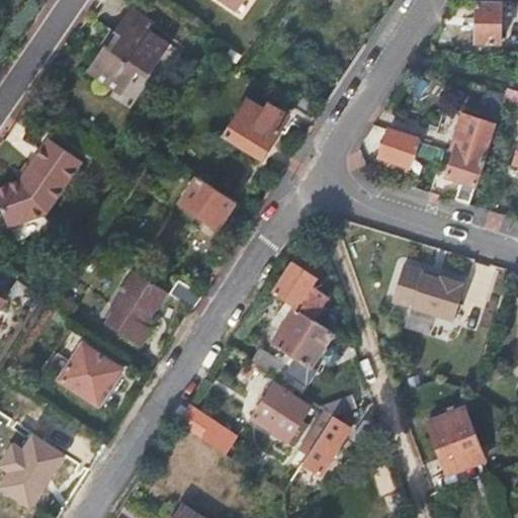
[(222,0),(240,11),(247,0),(222,0)]
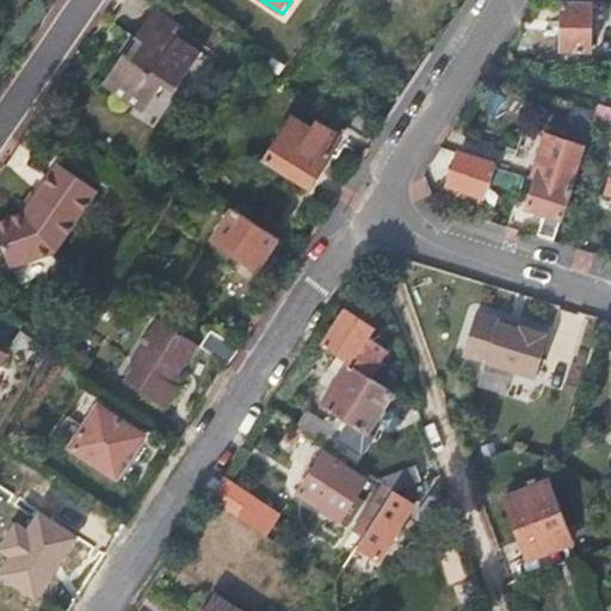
[(593,1),(561,1),(560,50),(590,50),(593,1)]
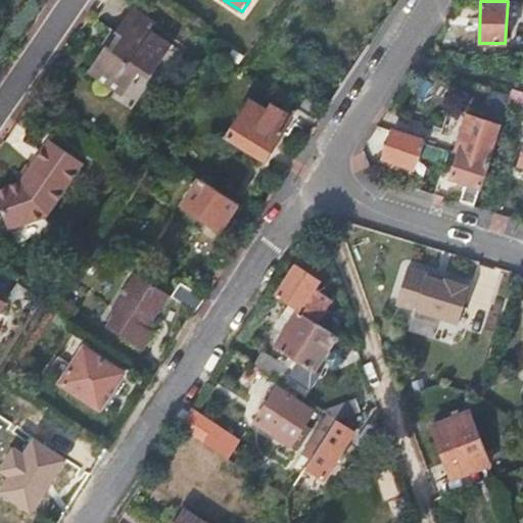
[(108,46),(90,73),(124,95),(140,70),(152,79),(175,46),(157,33),(153,32),(160,22),(136,6),(119,31),(125,37),(115,50),(108,46)]
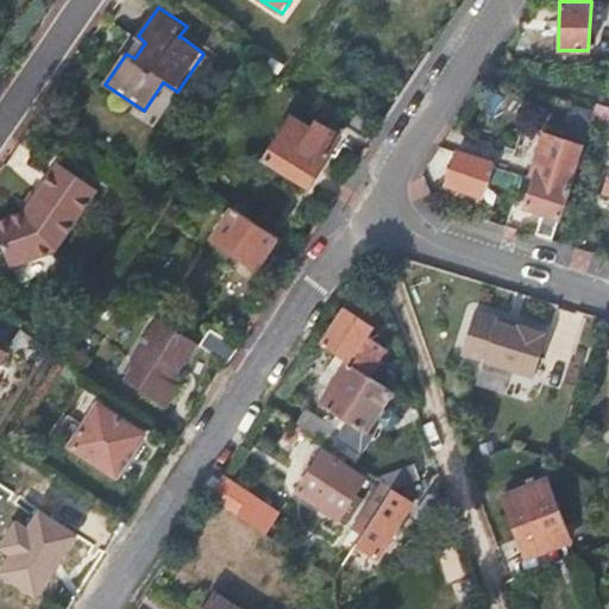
[(293,117),(265,157),(311,187),(343,138),(318,123),(313,130),(293,117)]
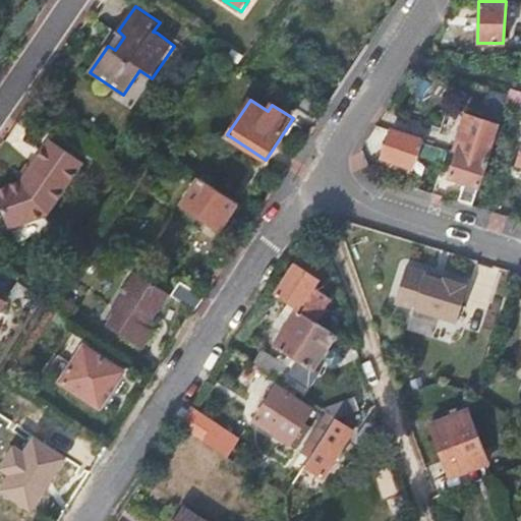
[(486,164),(499,123),(470,115),(458,154),(486,164)]
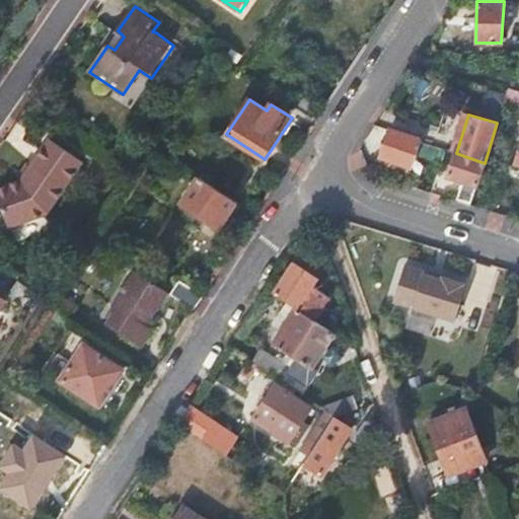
[(417,140),(388,132),(381,155),(387,157),(387,161),(401,167),(403,162),(411,164),(418,142),(417,140)]
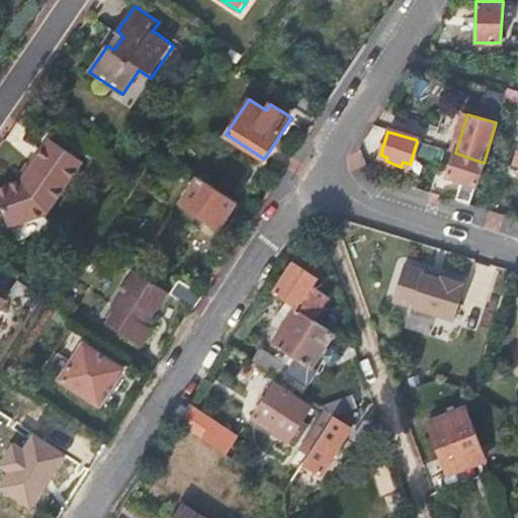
[(21,178),(0,184),(0,199),(8,227),(48,212),(83,161),(50,138),(21,178)]
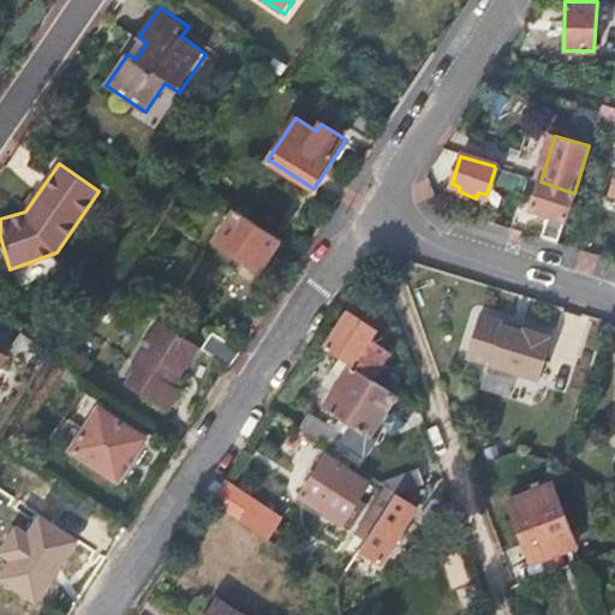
[(548,228),(562,232),(574,193),(541,181),(531,210),(551,216),(548,228)]
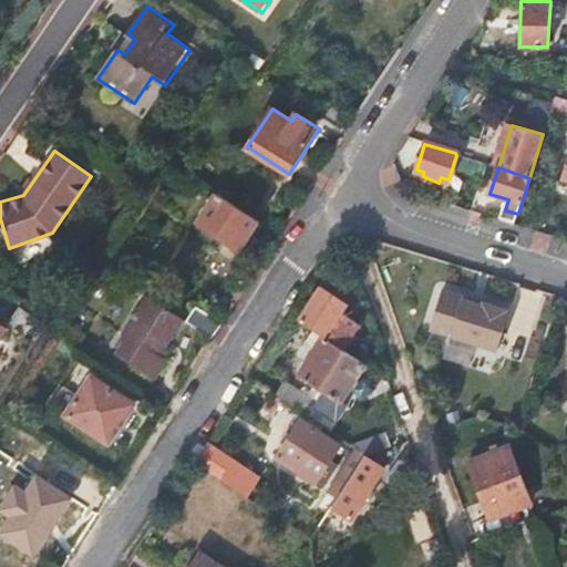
[(239,249),(258,220),(217,194),(199,222),(239,249)]
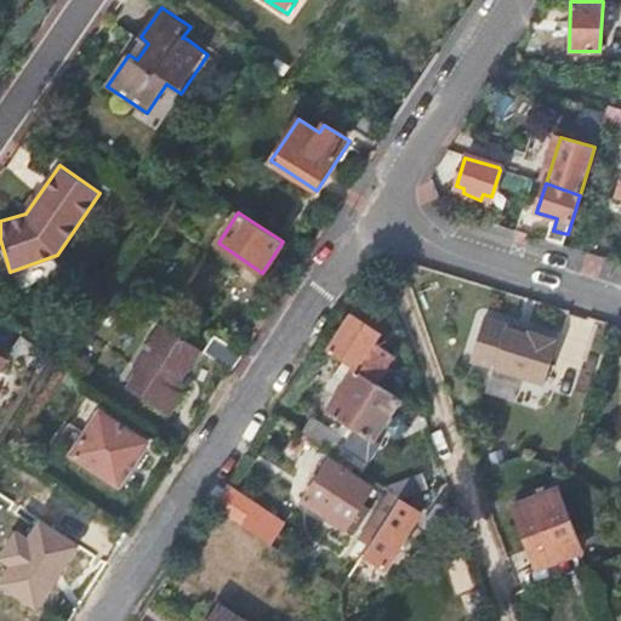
[(354,314),(329,351),(355,370),(377,383),(397,354),(377,341),(382,334),(354,314)]
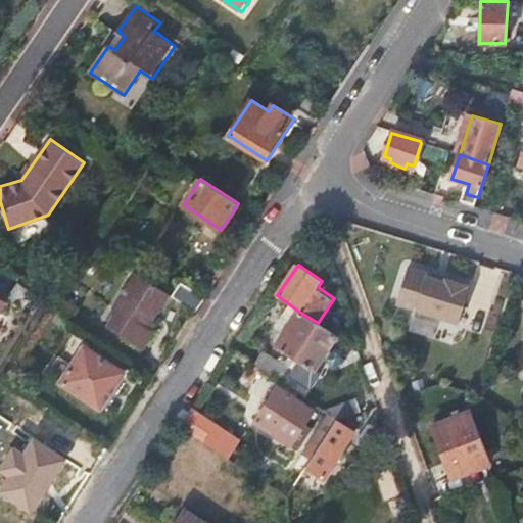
[(397,304),(460,324),(471,289),(469,289),(469,286),(447,279),(446,281),(430,276),(430,274),(409,267),(397,304)]
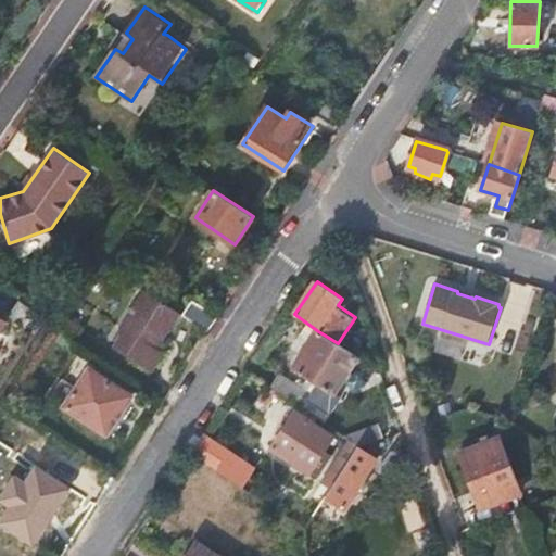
[(154,350),(178,314),(142,291),(119,327),(125,330),(113,349),(150,374),(162,355),(154,350)]
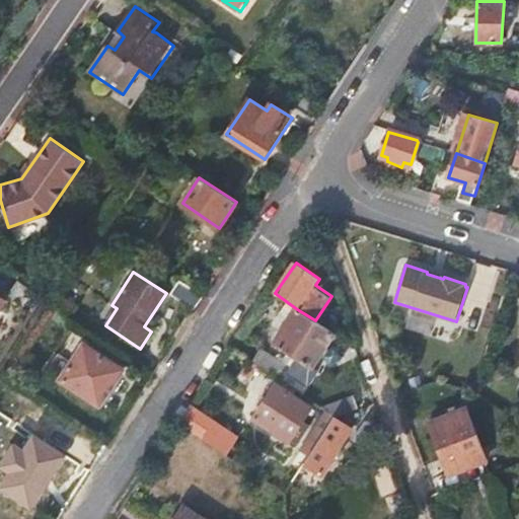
[(195,311),(204,297),(180,281),(170,295),(195,311)]
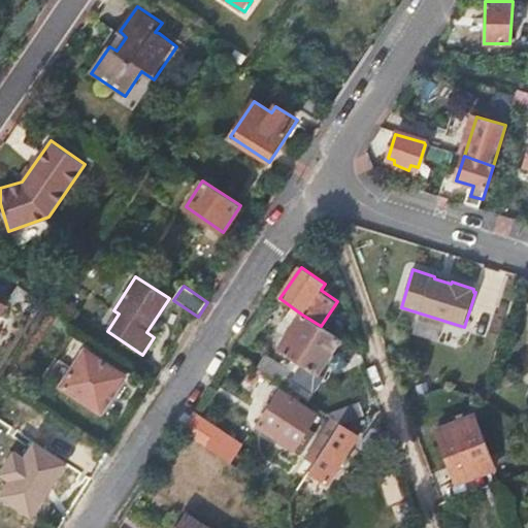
[(321,326),(302,315),(279,349),(298,361),(321,326)]
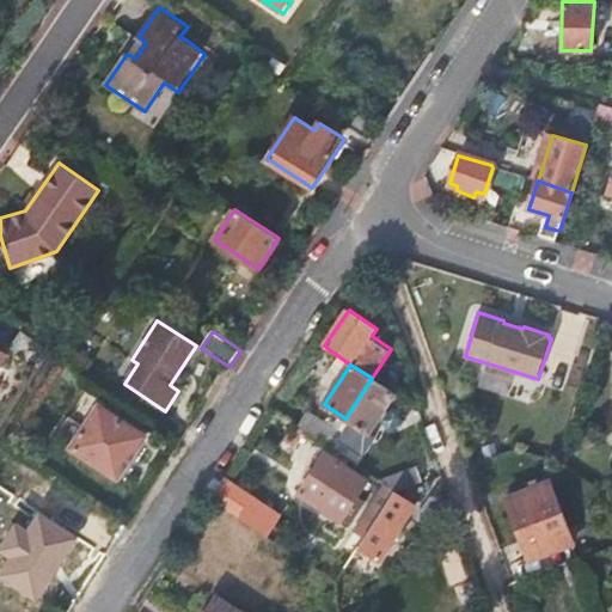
[(395,395),(417,409),(402,367),(386,389),(395,395)]
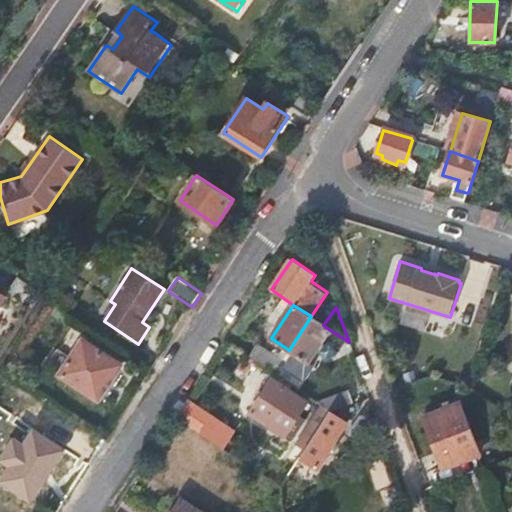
[(310,363),(330,330),(323,325),(311,316),(289,350),(293,353),(287,361),(301,371),(307,361),(310,363)]
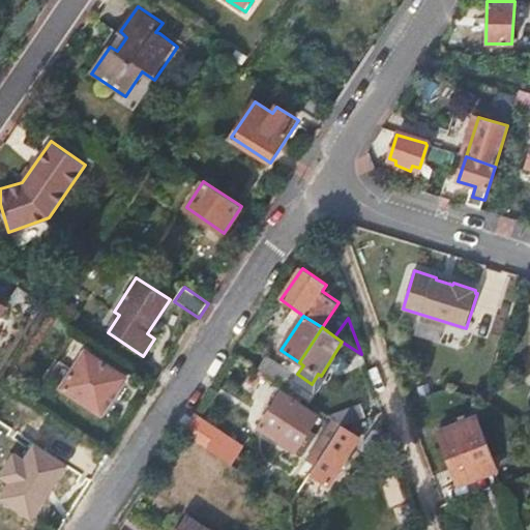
[(86,354),(62,390),(100,416),(124,379),(86,354)]
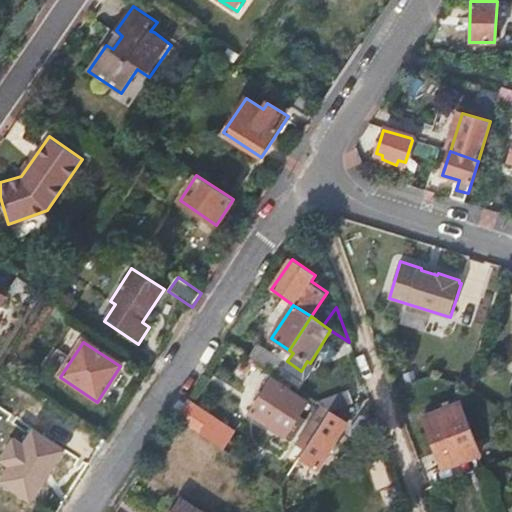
[(257,345),(249,357),(273,374),(281,362),(257,345)]
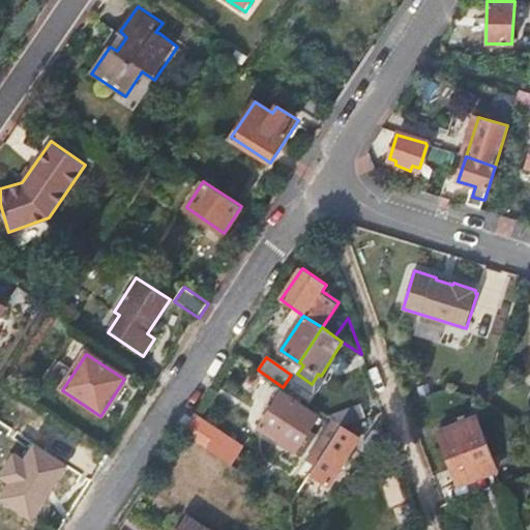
[(281,394),(258,429),(304,457),(314,442),(306,439),(319,419),(281,394)]
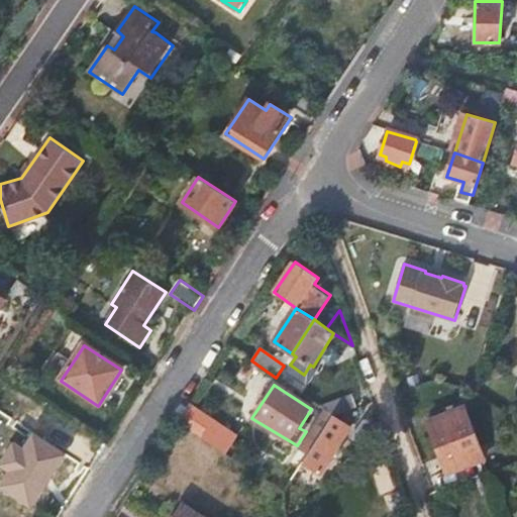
[(0,452),(0,453),(27,410),(6,396),(0,405),(0,452)]
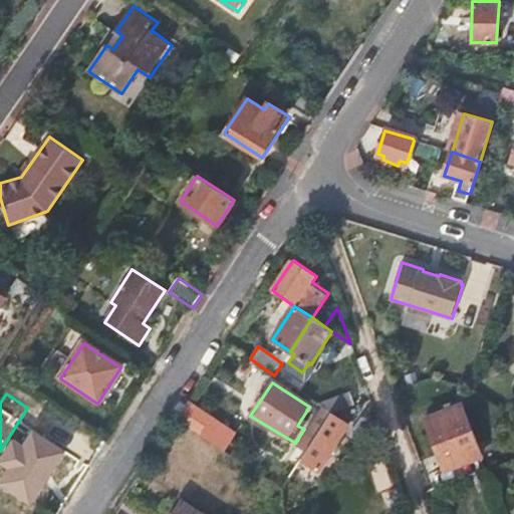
[(333,415),(355,407),(350,394),(317,404),(325,409),(331,413),(333,415)]
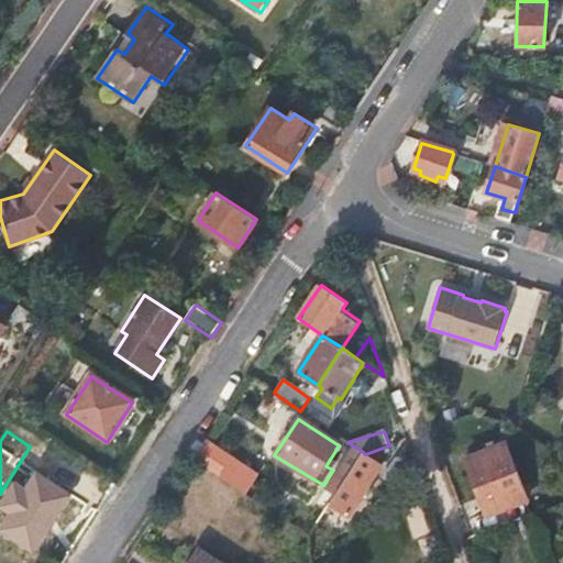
[(505,445),(465,460),(486,517),(527,503),(505,445)]
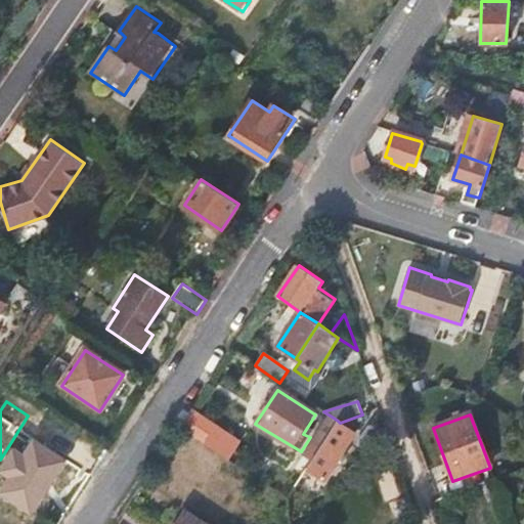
[(235,445),(189,416),(180,428),(227,460),(235,445)]
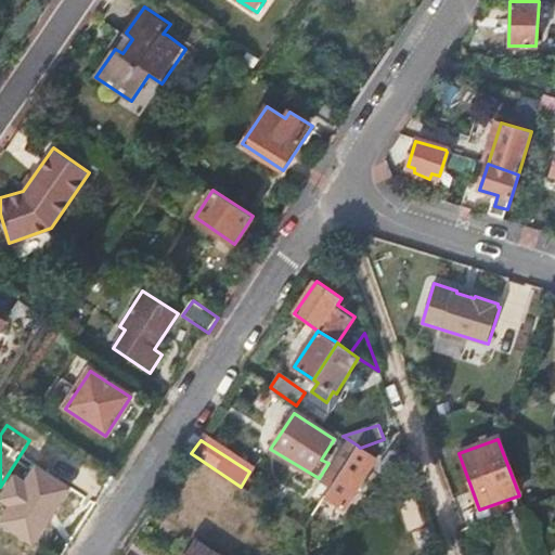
[(340,475),(358,446),(351,441),(332,469),(340,475)]
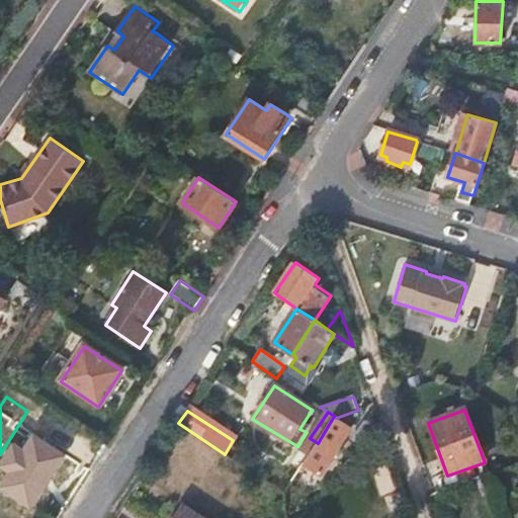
[(352,428),(336,418),(334,416),(318,443),(304,463),(321,476),(352,428)]
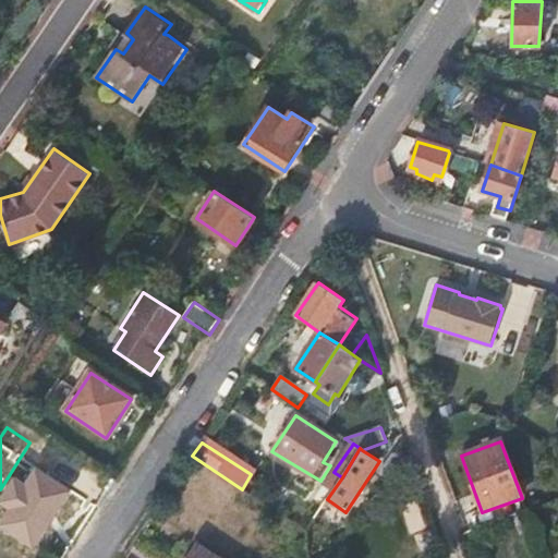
[(45,461),(16,506),(55,532),(84,486),(45,461)]
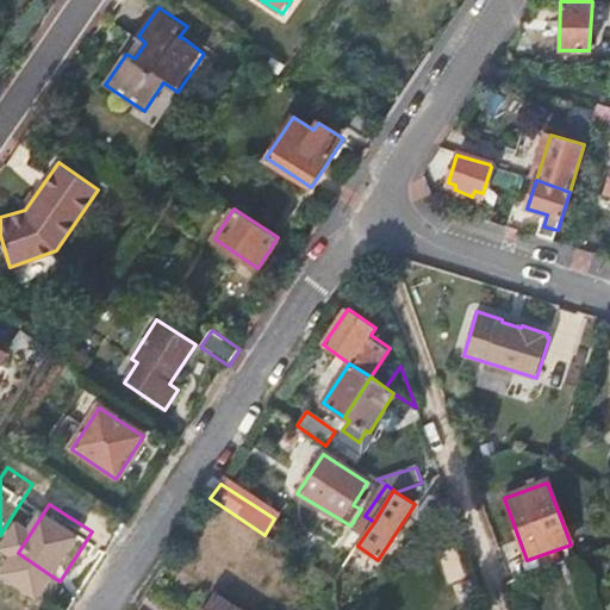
[(240,609),(215,593),(204,609),(240,609)]
